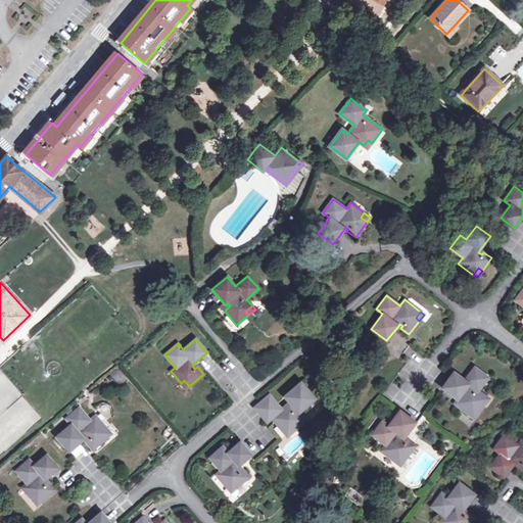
[(442,386),(457,397),(458,398),(460,395),(462,398),(457,406),(474,418),(484,405),(480,402),(485,395),(479,391),(489,378),(475,367),(465,381),(454,372),(442,386)]
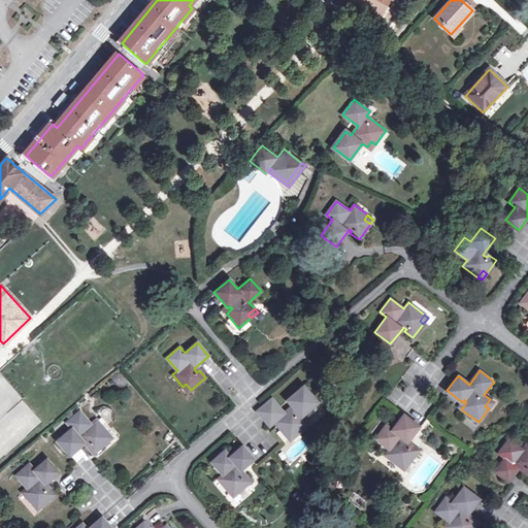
[(114,381),(121,388),(127,382),(122,375),(114,381)]
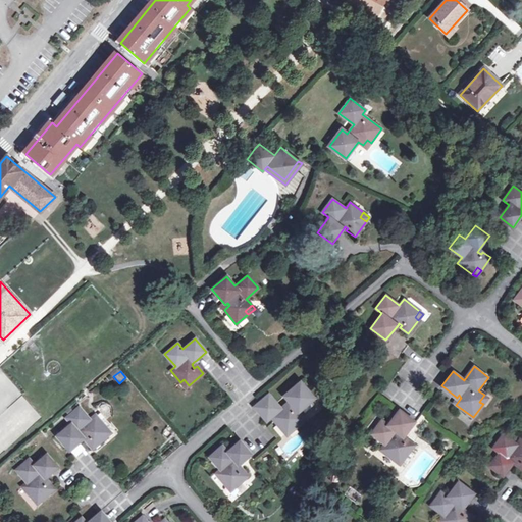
[(186,388),(189,385),(184,379),(180,382),(186,388)]
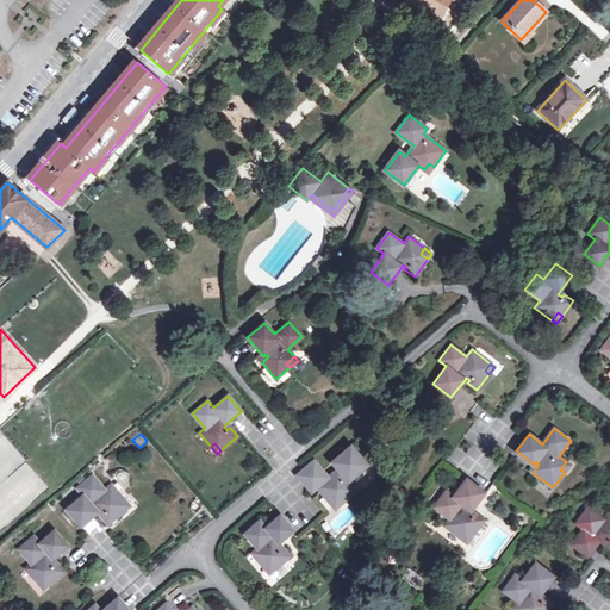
[(347,491),(353,485),(349,480),(367,465),(352,444),(331,461),(337,468),(328,477),(313,460),(297,474),(311,491),(316,487),(319,484),(323,487),(319,491),(335,509),(350,496),(347,491)]
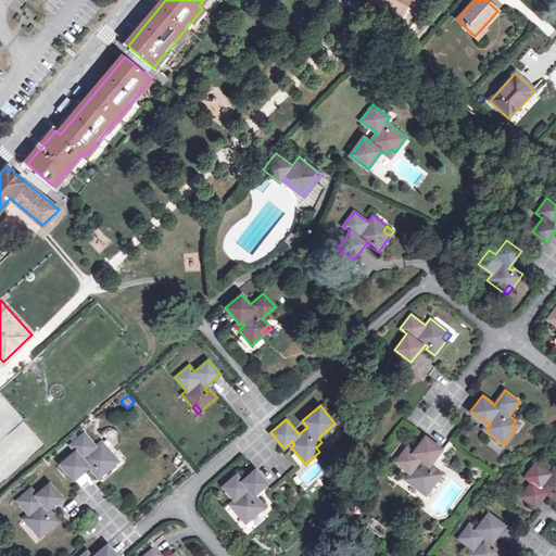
[(481,427),(485,431),(491,424),(489,420),(487,424),(485,422),(481,427)]
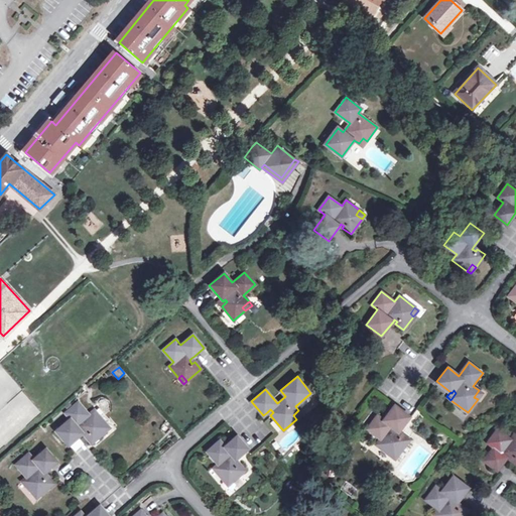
[(482,393),(479,390),(474,397),(478,399),(482,393)]
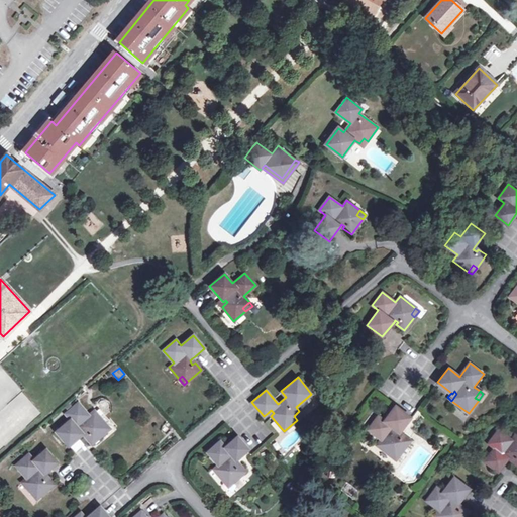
[(101,426),(104,424),(93,411),(88,415),(78,403),(65,413),(70,419),(56,432),(69,446),(83,433),(85,432),(87,434),(85,436),(91,444),(105,432),(101,426)]
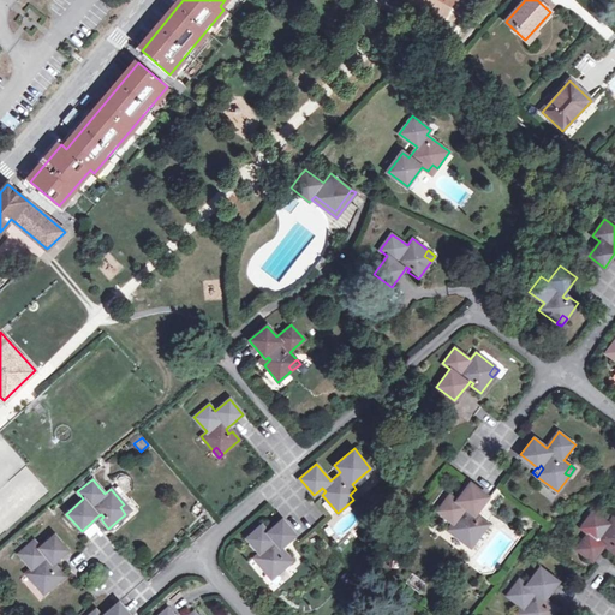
[(473,517),(476,514),(489,496),(483,493),(471,483),(458,501),(451,495),(437,512),(453,524),(448,530),(466,543),(472,536),(477,539),(488,524),(479,517),(477,519),(473,517)]
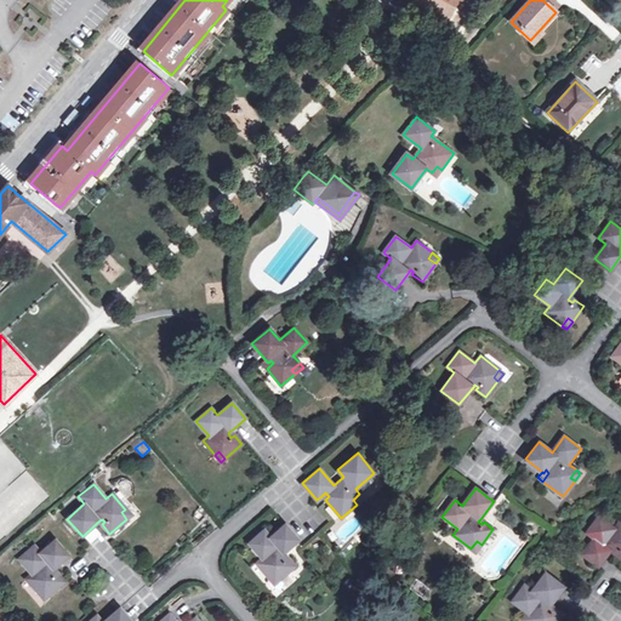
[(364,499),(359,494),(353,500),(357,505),(364,499)]
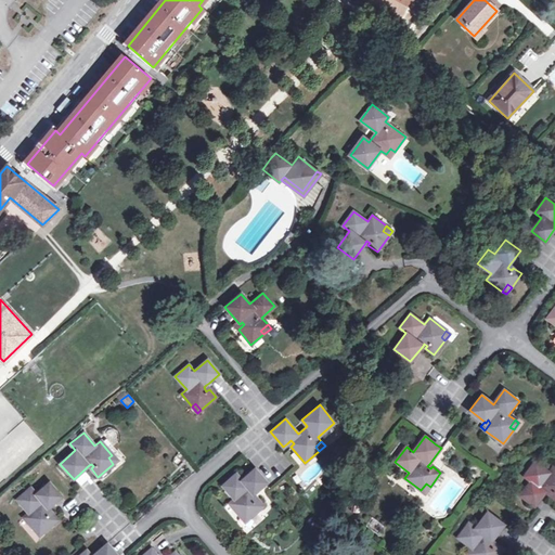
[(117,461),(112,455),(108,457),(113,464),(117,461)]
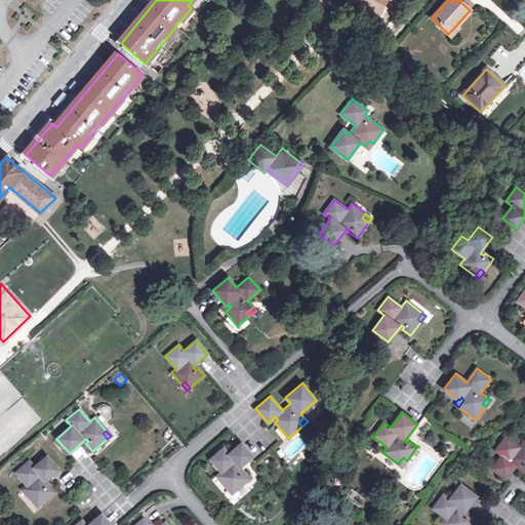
[(524,442),(523,441),(519,446),(506,437),(495,450),(501,455),(492,469),(506,479),(516,466),(518,463),(521,467),(520,469),(524,473),(524,442)]
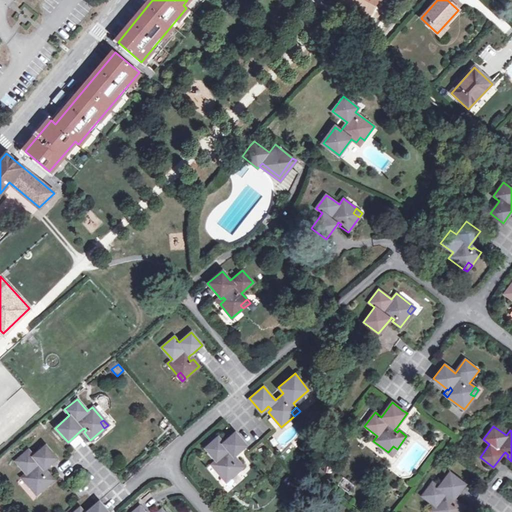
[(69,443),(76,451),(88,440),(81,432),(69,443)]
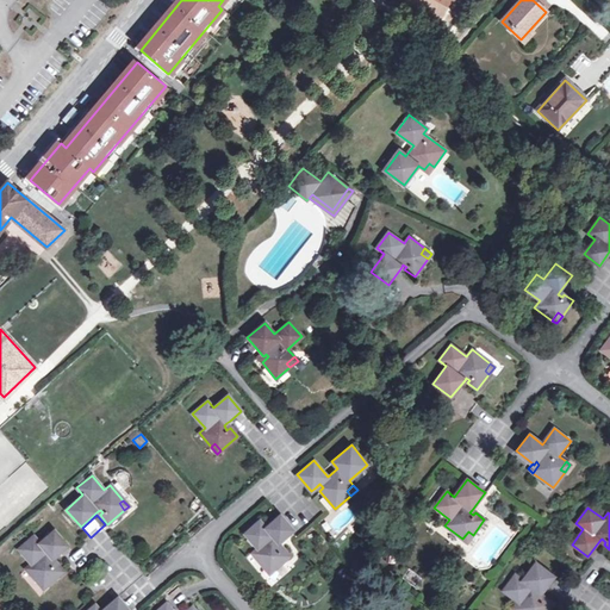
[(277,545),(279,542),(293,529),(281,515),(266,527),(260,520),(244,533),(257,547),(251,552),(263,566),(267,562),(273,570),(290,555),(282,546),(280,548),(277,545)]
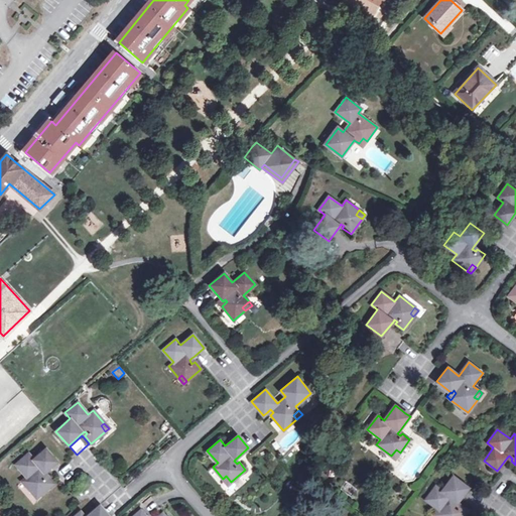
[(42,474),(44,472),(49,468),(56,462),(45,448),(32,459),(28,454),(15,464),(26,477),(21,481),(30,492),(34,489),(39,495),(53,483),(47,476),(45,478),(42,474)]
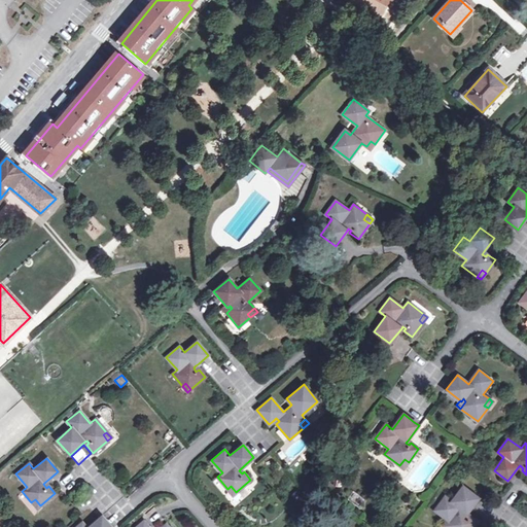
[(403,468),(409,462),(405,459),(399,465),(403,468)]
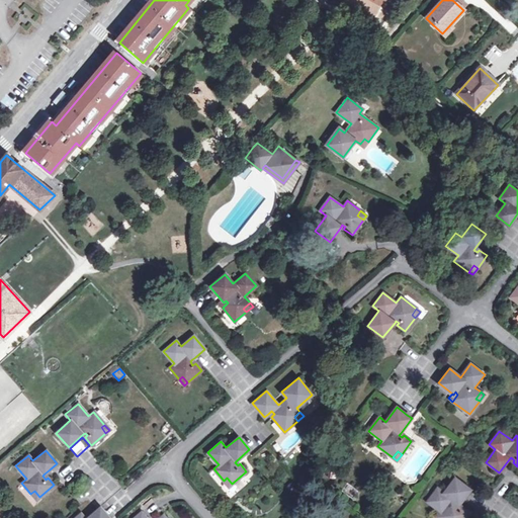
[(229,487),(232,484),(227,478),(224,481),(229,487)]
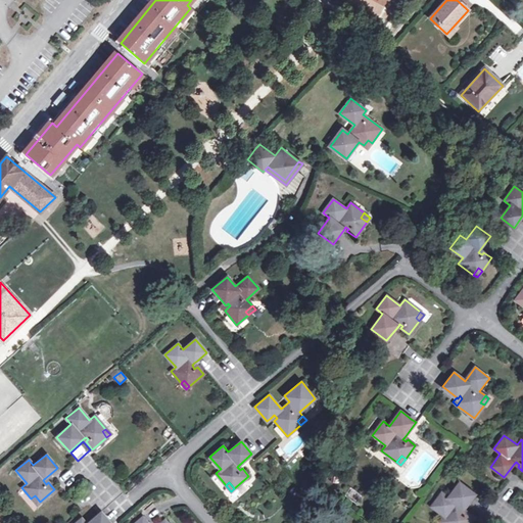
[(462,512),(464,510),(474,494),(459,482),(447,497),(441,492),(431,507),(444,517),(440,522),(470,522),(474,518),(466,512),(464,514),(462,512)]
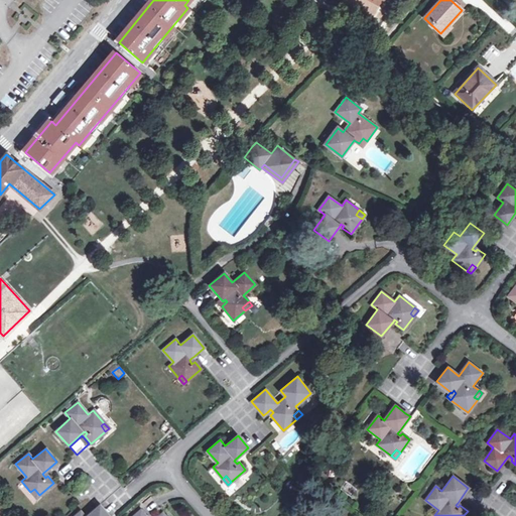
[(35,498),(39,495),(34,489),(30,492),(35,498)]
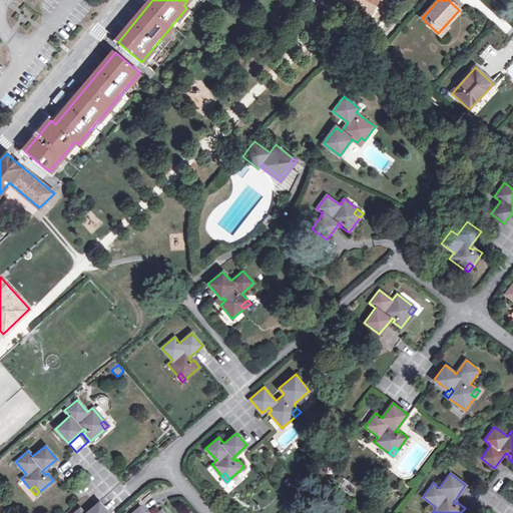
[(107,512),(98,503),(85,512),(82,512),(79,509),(74,512),(107,512)]
